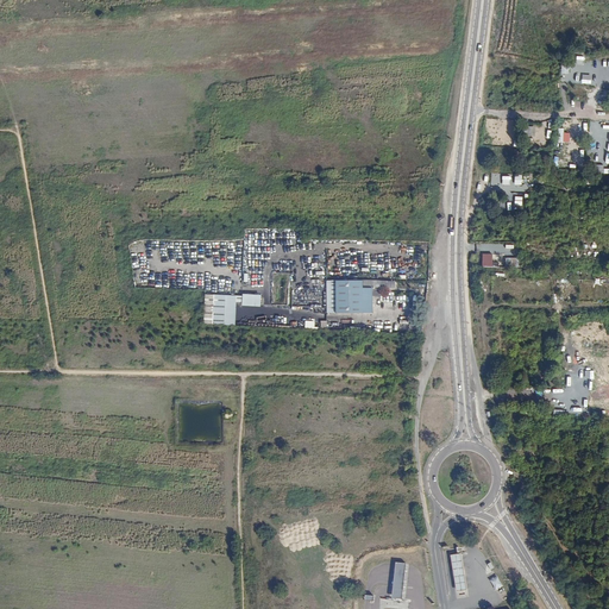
[(570,143),(570,133),(564,133),(564,129),(558,129),(558,143),(570,143)]
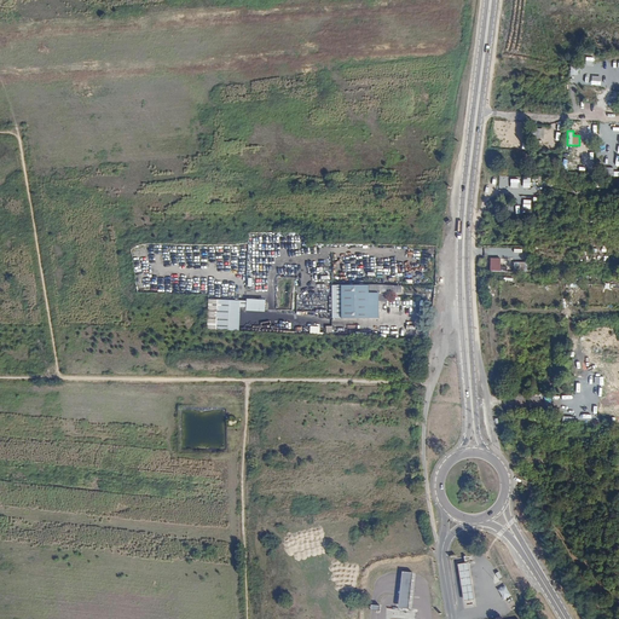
[(528,272),(528,262),(514,262),(514,272),(528,272)]
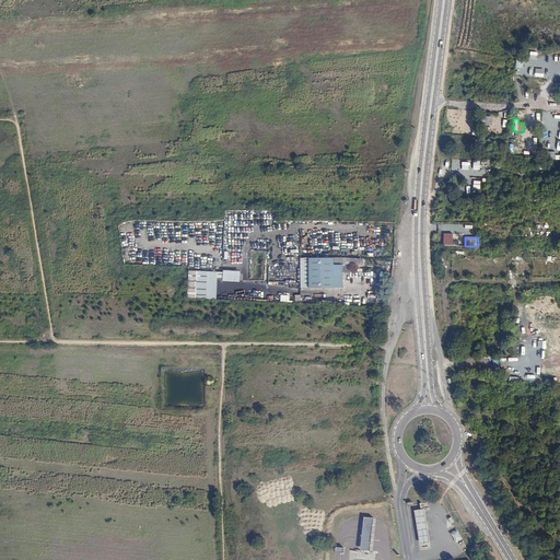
[(334,259),(300,259),(300,289),(341,289),(342,266),(334,266),(334,259)]
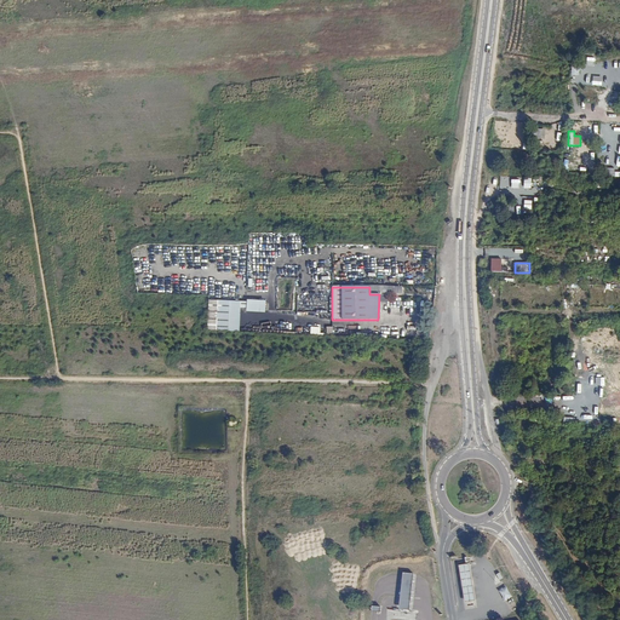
[(247,309),(247,302),(210,299),(208,329),(240,332),(241,308),(247,309)]
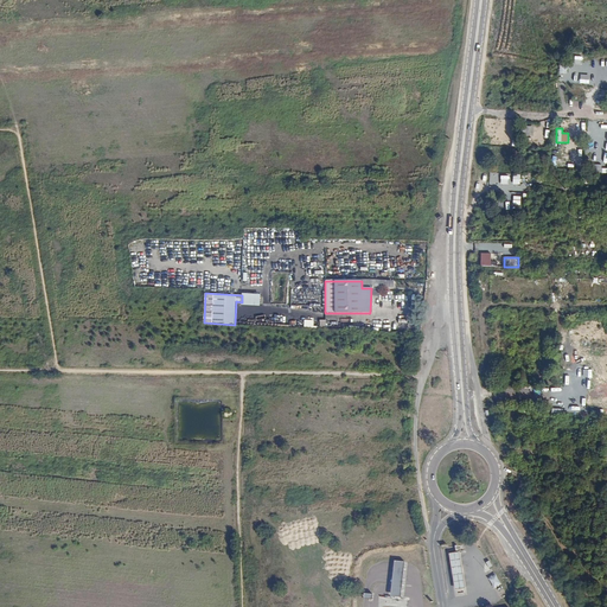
[(242,293),(242,295),(242,302),(242,305),(260,306),(261,294),(242,293)]
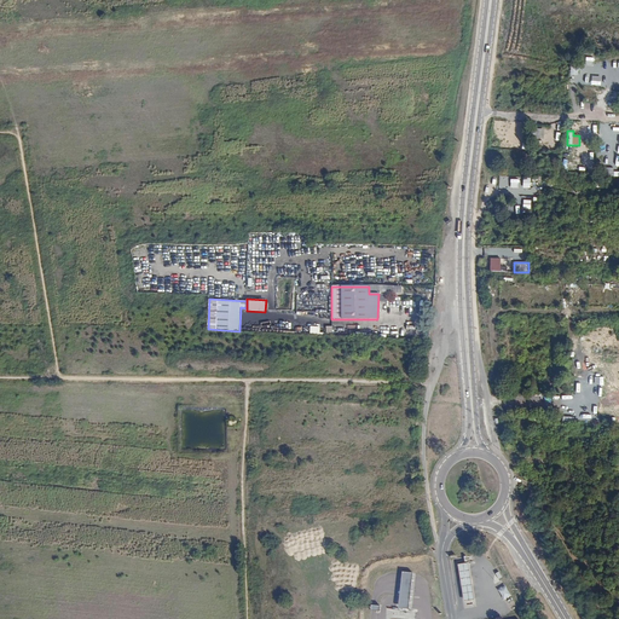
[(468,563),(458,566),(463,602),(474,600),(468,563)]
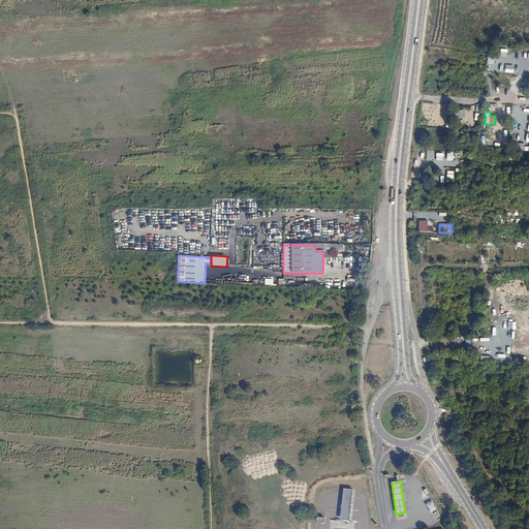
[(351,499),(352,490),(343,490),(342,498),(340,515),(340,521),(349,522),(349,516),(351,499)]
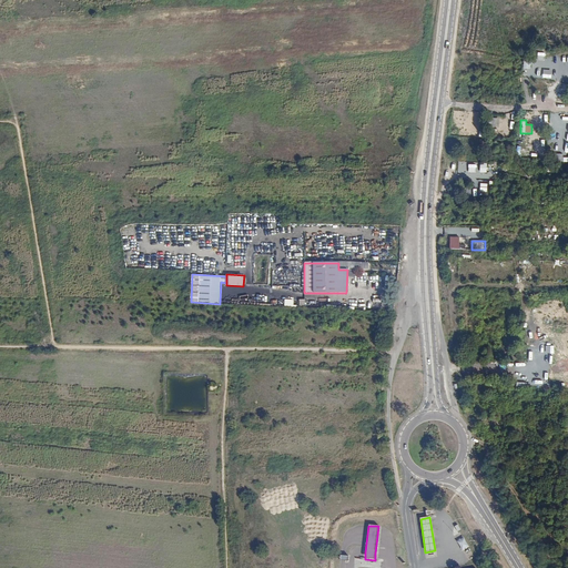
[(462,550),(469,547),(465,537),(458,540),(462,550)]
